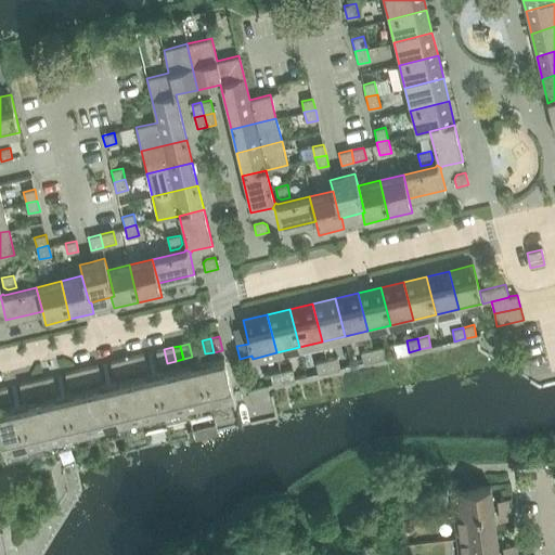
[(383,347),(372,349),(374,360),(386,358),(383,347)]
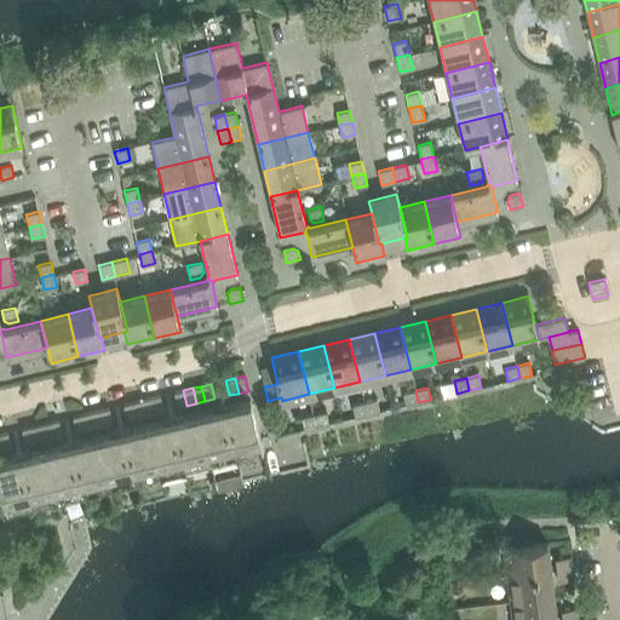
[(183,390),(174,392),(178,408),(187,406),(183,390)]
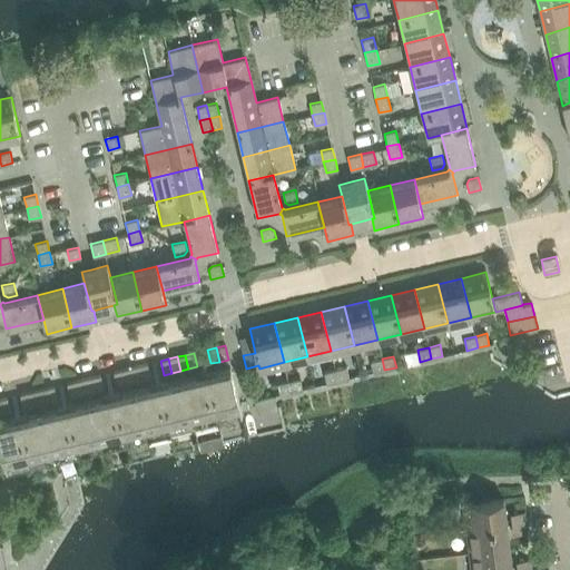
[(371,361),(373,373),(384,370),(382,359),(371,361)]
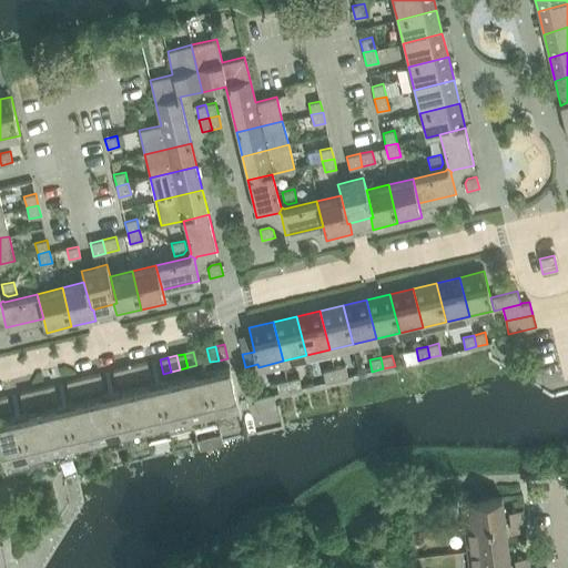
[(139,365),(142,378),(150,376),(146,363),(139,365)]
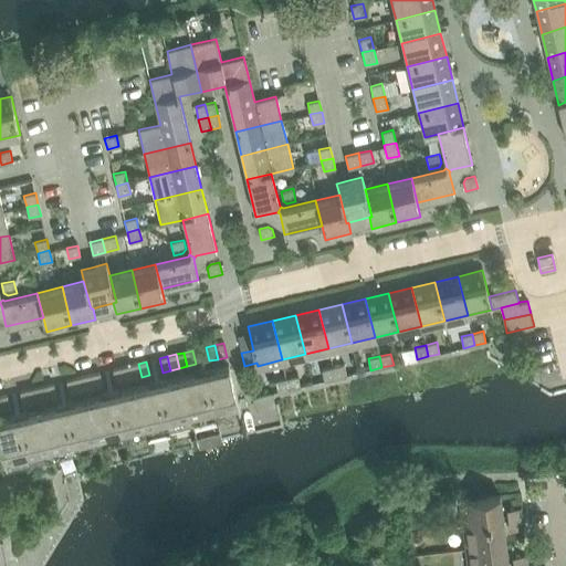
[(142,377),(138,364),(129,365),(133,379),(142,377)]
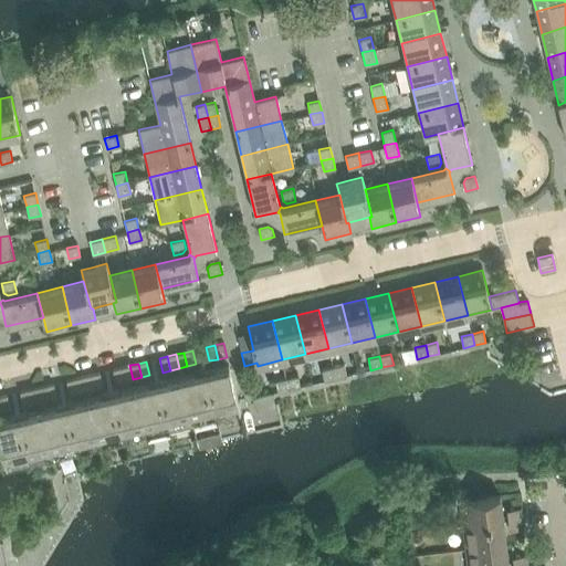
[(229,364),(181,376),(194,426),(241,415),(229,364)]
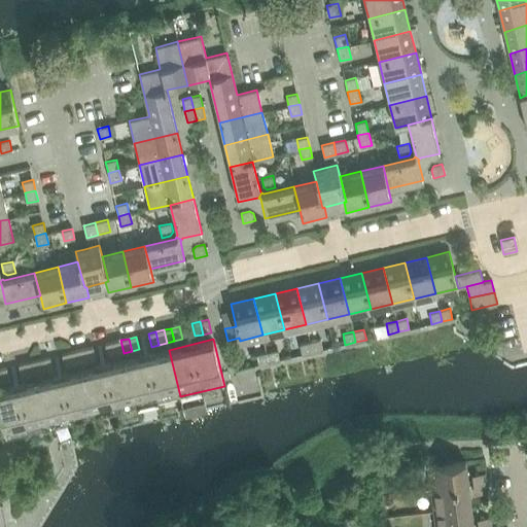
[(120,340),(112,342),(115,355),(124,353),(120,340)]
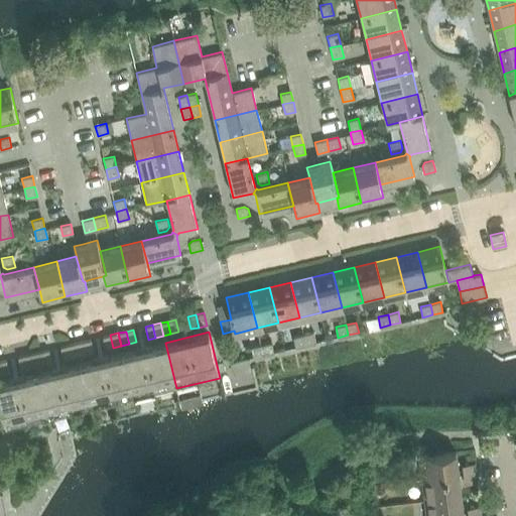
[(313,333),(303,335),(305,345),(316,343),(313,333)]
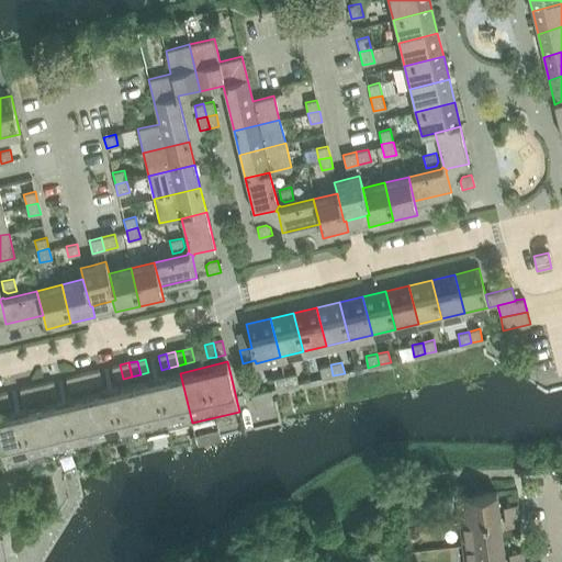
[(123,379),(120,364),(112,367),(115,381),(123,379)]
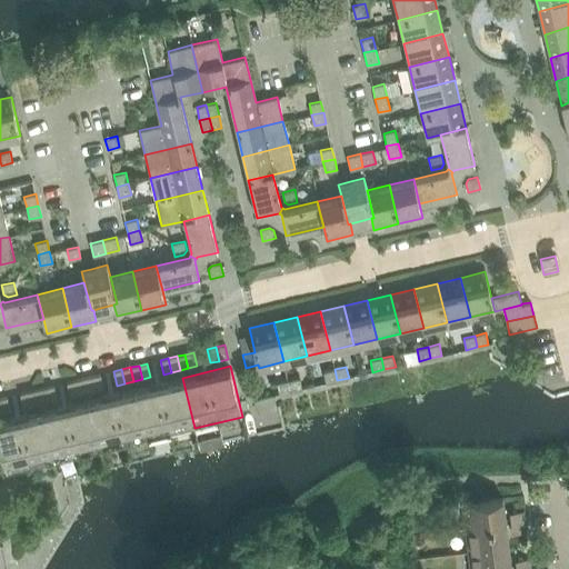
[(323,371),(326,383),(337,380),(335,369),(323,371)]
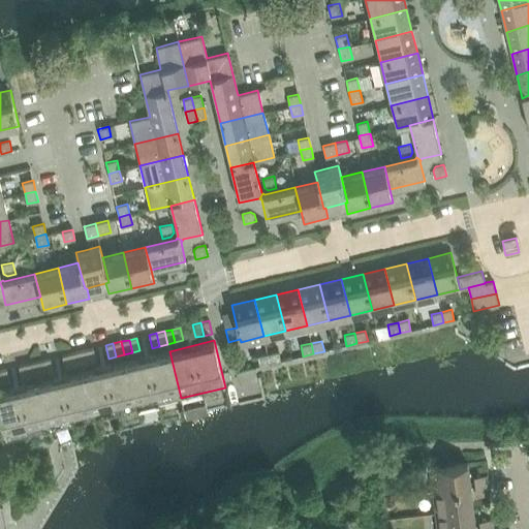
[(93,348),(85,350),(88,363),(96,361),(93,348)]
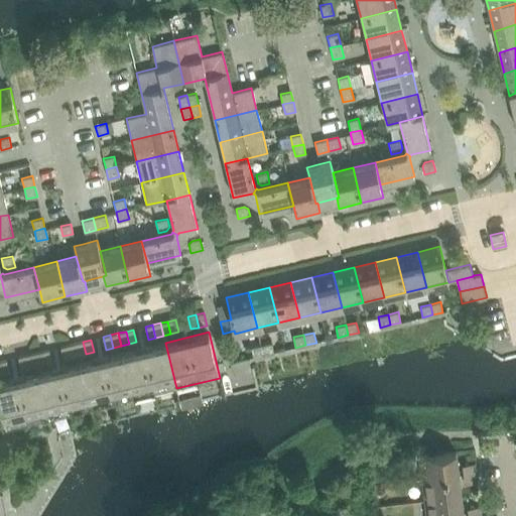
[(76,344),(79,356),(86,354),(83,342),(76,344)]
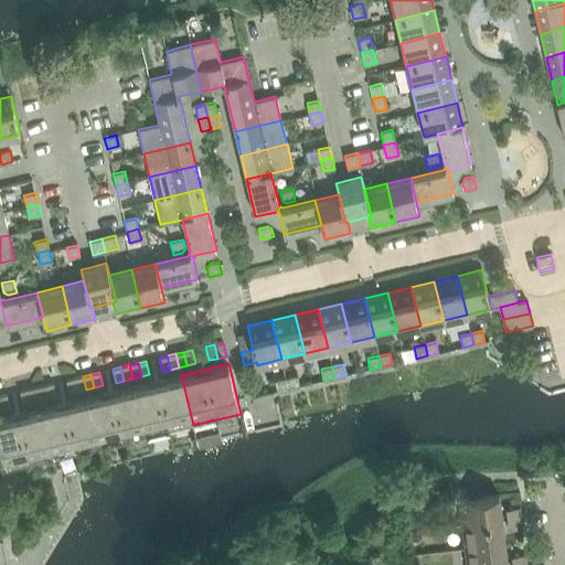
[(181,375),(135,386),(147,436),(193,425),(181,375)]
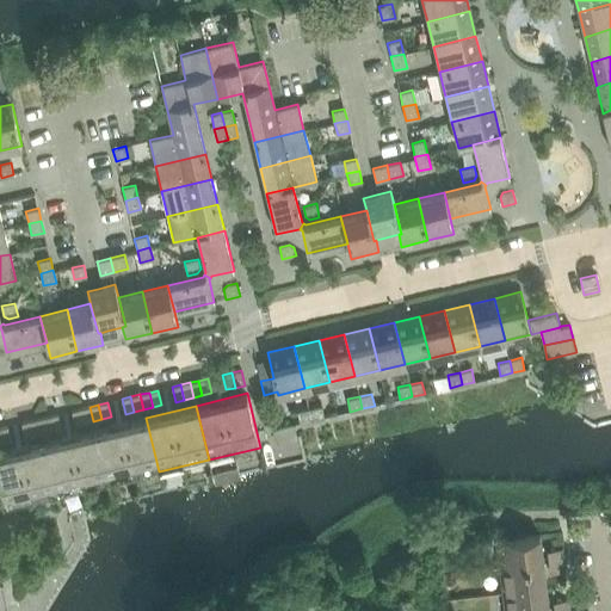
[(309,408),(312,420),(325,418),(321,406),(309,408)]
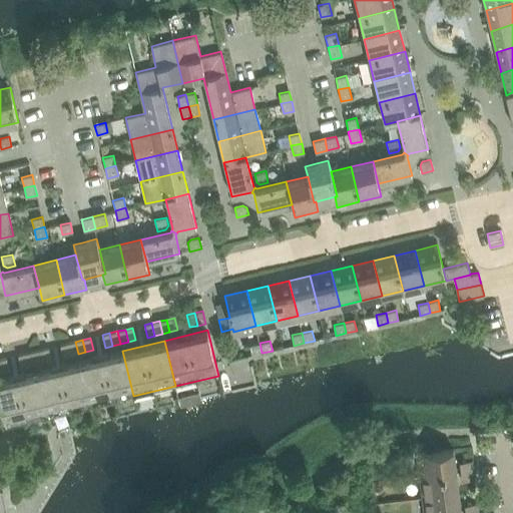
[(78,354),(75,342),(67,343),(70,356),(78,354)]
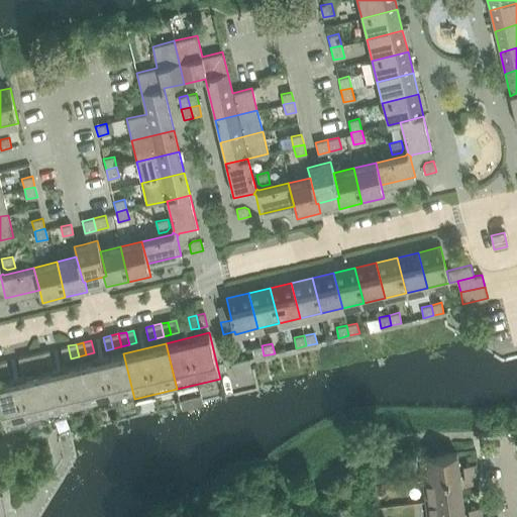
[(68,345),(61,347),(64,360),(71,358),(68,345)]
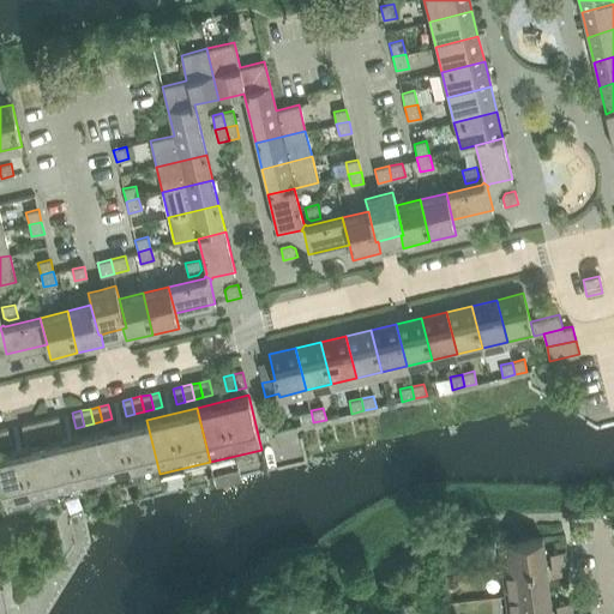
[(313,422),(311,410),(299,414),(301,426),(313,422)]
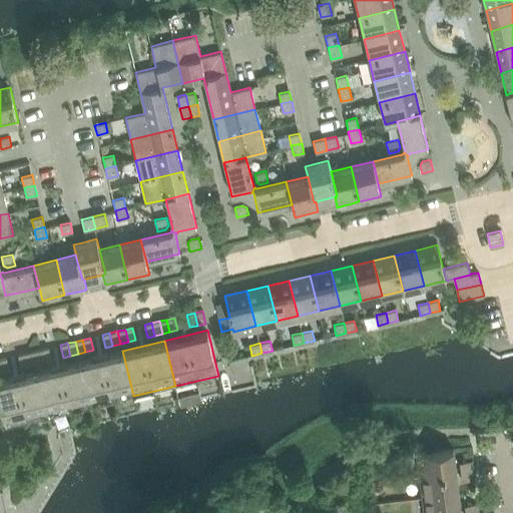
[(41,350),(44,362),(51,361),(48,348),(41,350)]
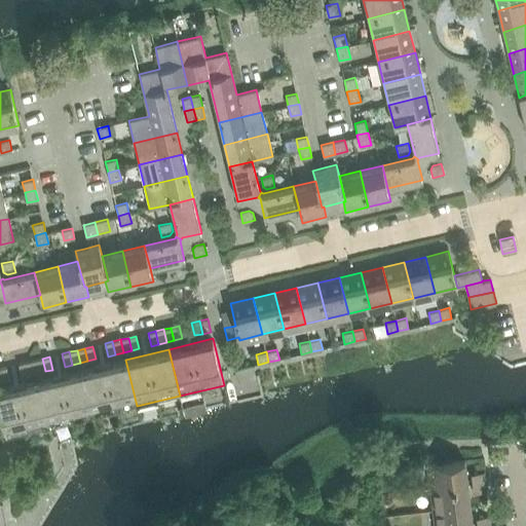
[(34,361),(37,373),(45,371),(42,359),(34,361)]
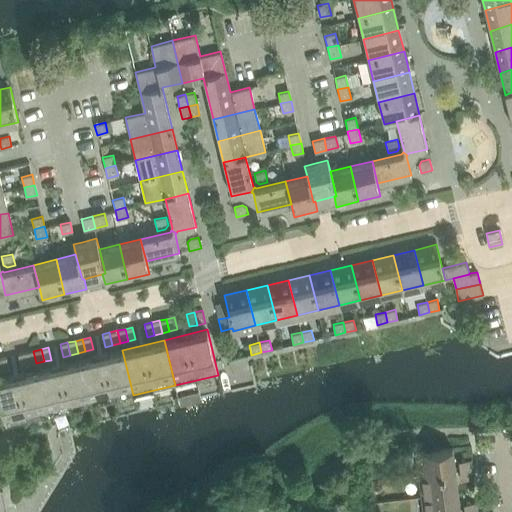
[(91,405),(133,395),(122,350),(80,360),(91,405)]
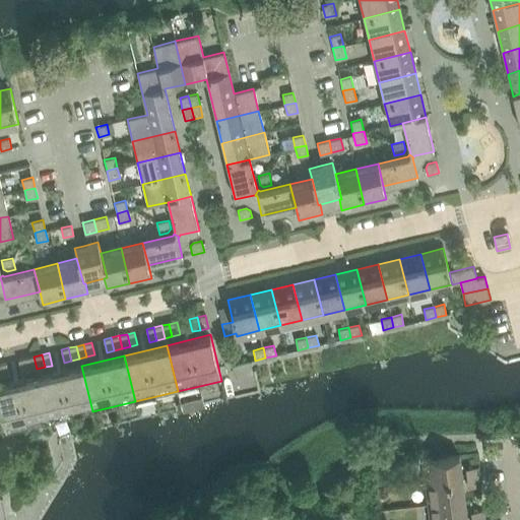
[(37,369),(34,356),(25,358),(28,371),(37,369)]
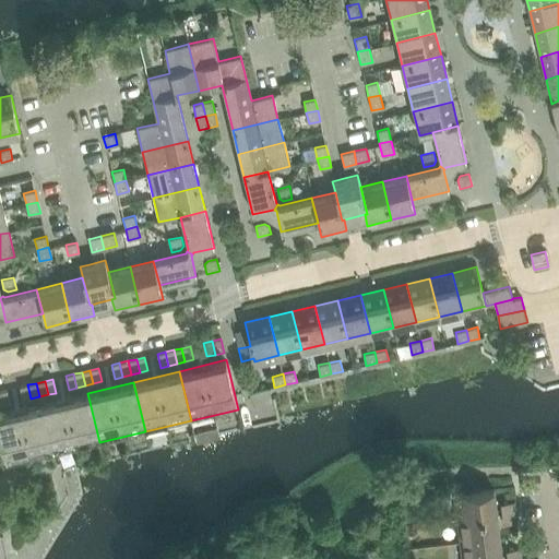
[(27,384),(20,387),(23,401),(31,399),(27,384)]
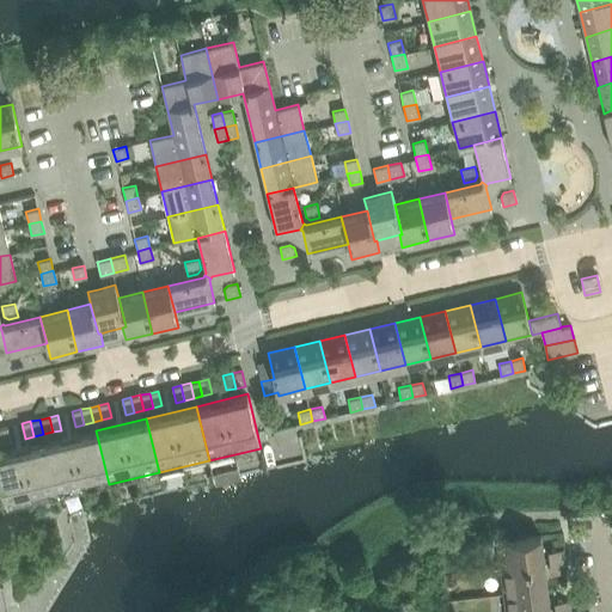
[(7,427),(0,428),(0,439),(1,445),(11,442),(7,427)]
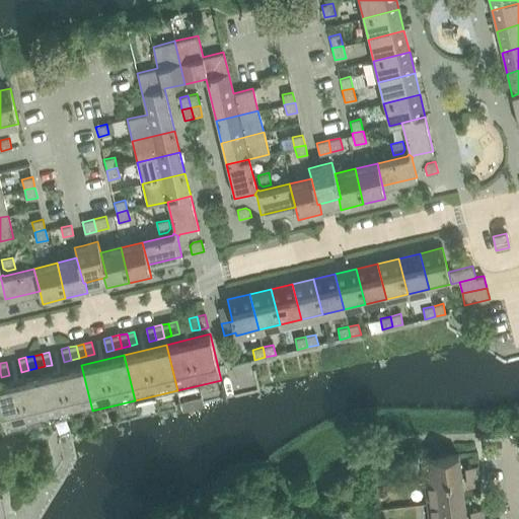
[(92,411),(81,365),(39,375),(49,421),(92,411)]
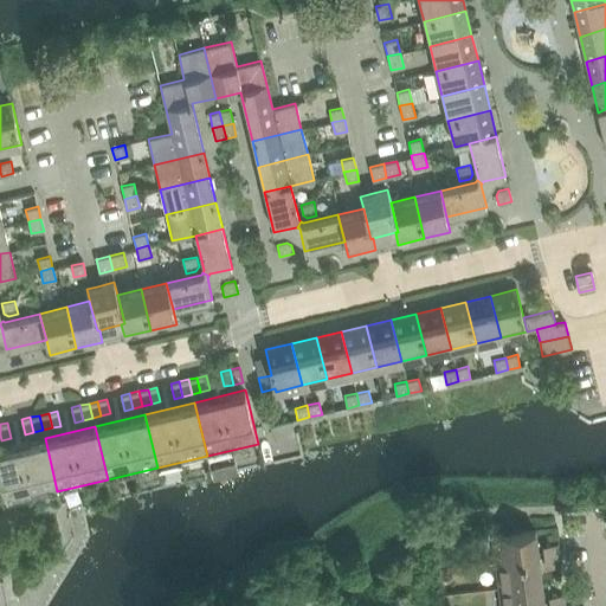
[(45,438),(0,449),(0,476),(7,504),(57,491),(45,438)]
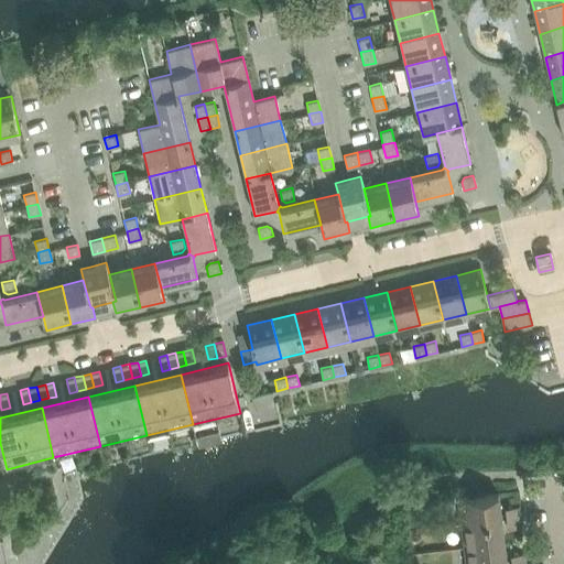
[(458,499),(462,523),(501,519),(498,494),(458,499)]
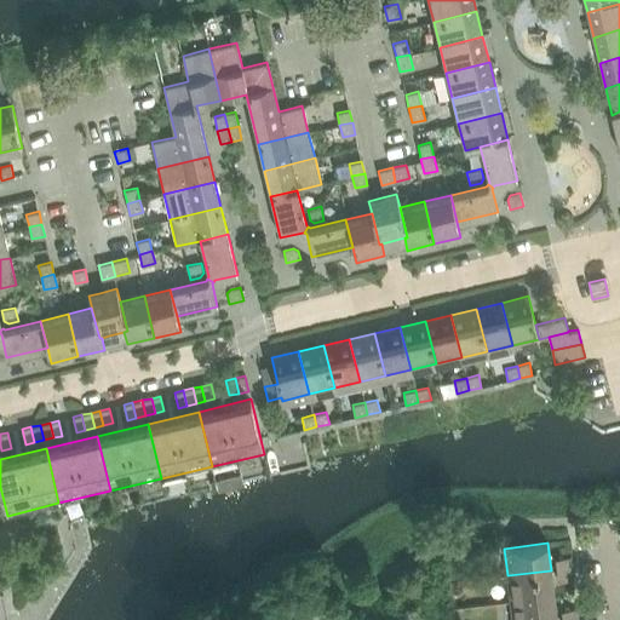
[(556,558),(557,570),(572,568),(570,557),(556,558)]
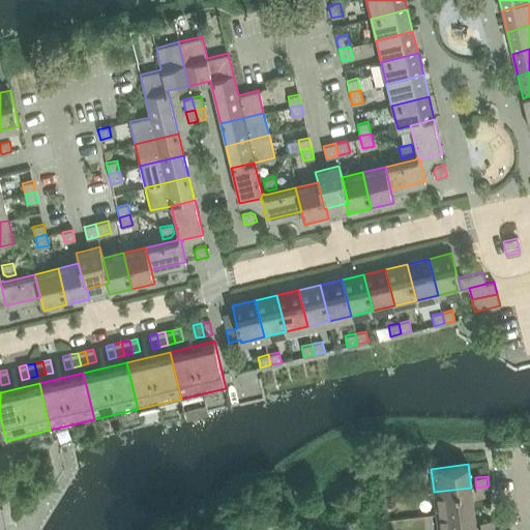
[(489,486),(476,488),(477,497),(490,496),(489,486)]
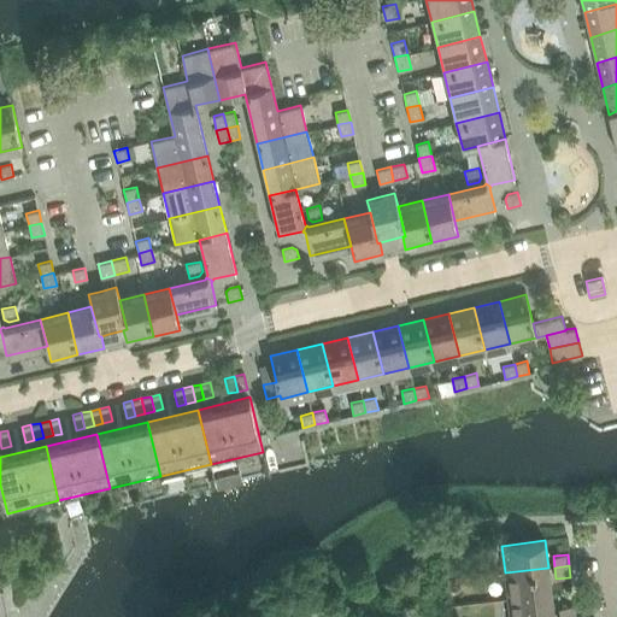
[(505,573),(509,599),(551,594),(548,568),(505,573)]
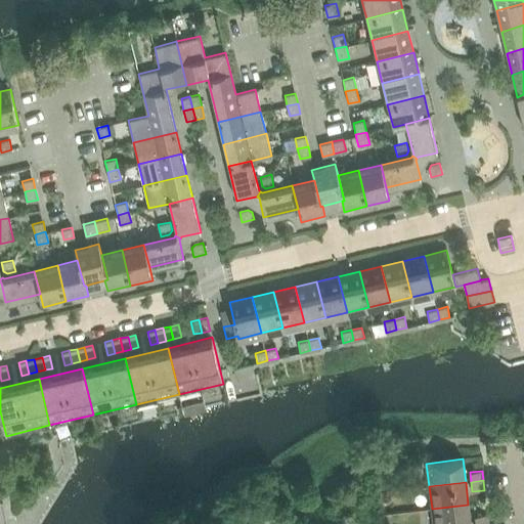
[(470,523),(468,505),(432,509),(433,523),(470,523)]
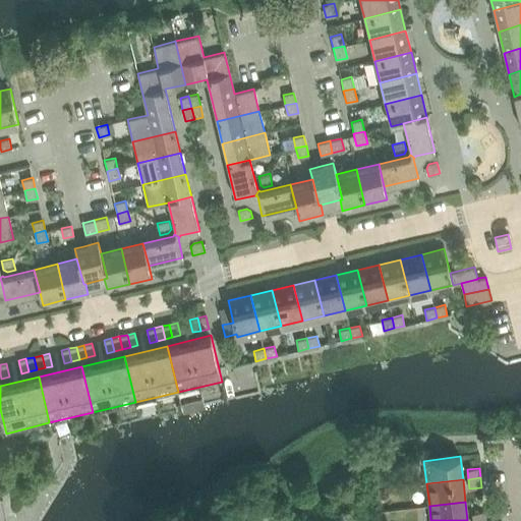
[(471,513),(472,520),(484,520),(485,520),(484,512),(471,513)]
